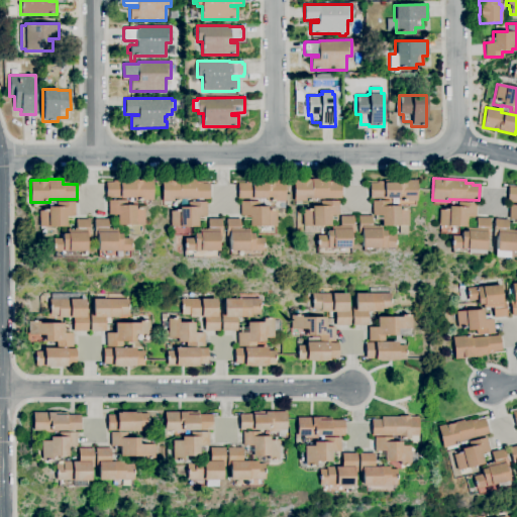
[(162,201),(162,179),(195,179),(195,182),(202,182),(202,184),(209,184),(209,199),(183,199),(183,201),(162,201)]
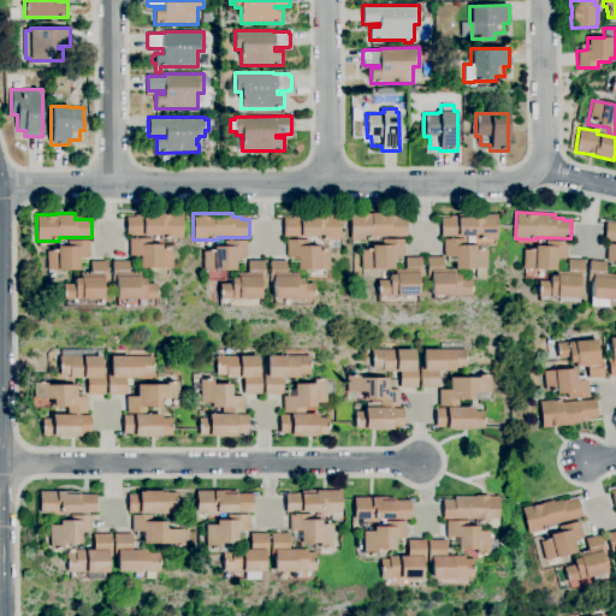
[(350,240),(350,214),(371,214),(371,213),(390,213),(390,217),(406,217),(406,237),(377,237),(377,240),(350,240)]
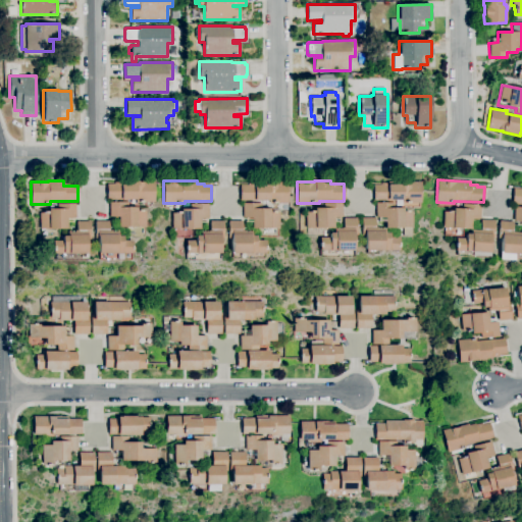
[(136,202),(136,200),(120,200),(107,200),(107,184),(120,184),(120,181),(139,181),(139,183),(143,183),(142,181),(154,181),(154,202),(136,202)]
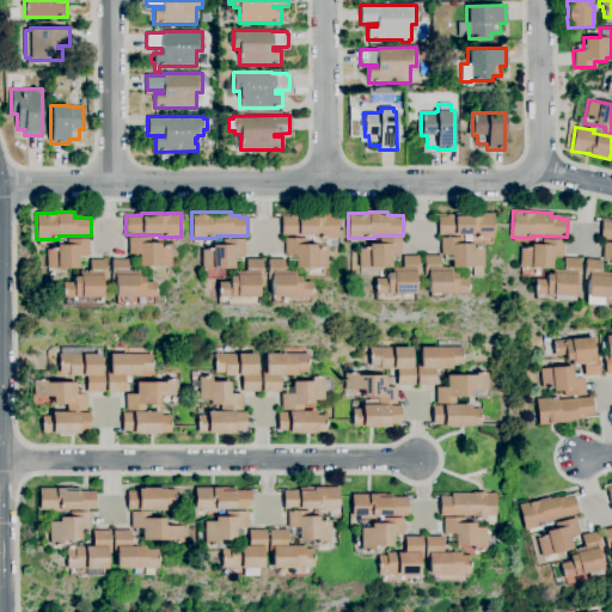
[(494,238),(471,238),(471,234),(454,234),(454,236),(438,236),(438,216),(446,216),(446,214),(454,214),(454,213),(494,213),(494,238)]
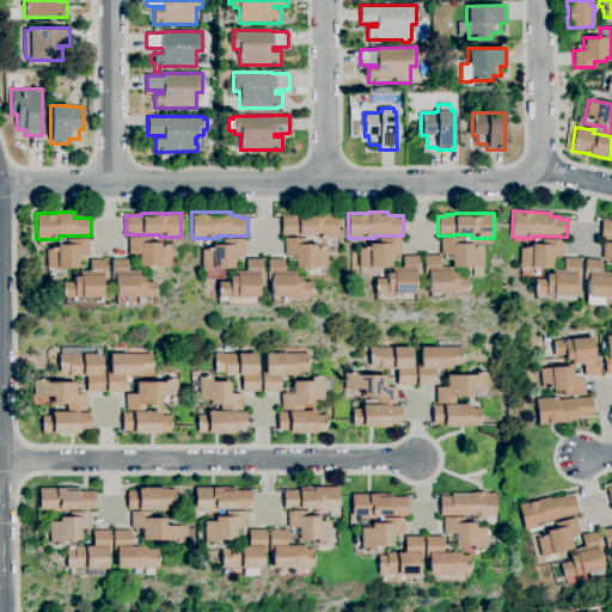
[(337,238),(316,239),(316,236),(298,236),(281,236),(281,216),(291,216),(291,215),(298,215),(298,216),(316,216),(316,215),(337,215),(337,238)]
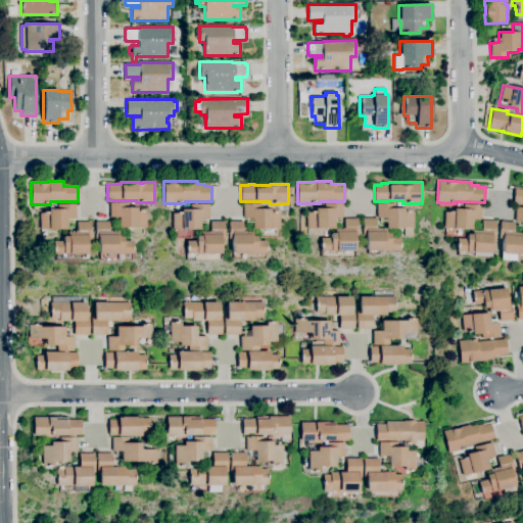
[(522,205),(513,205),(514,189),(522,189),(522,188),(522,205)]
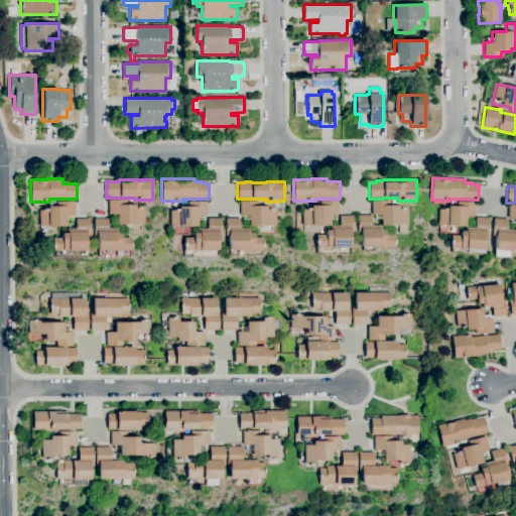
[(144,225),(117,225),(117,215),(108,215),(108,200),(124,200),(124,205),(135,205),(135,209),(137,209),(137,207),(140,207),(140,209),(144,209),(144,225)]
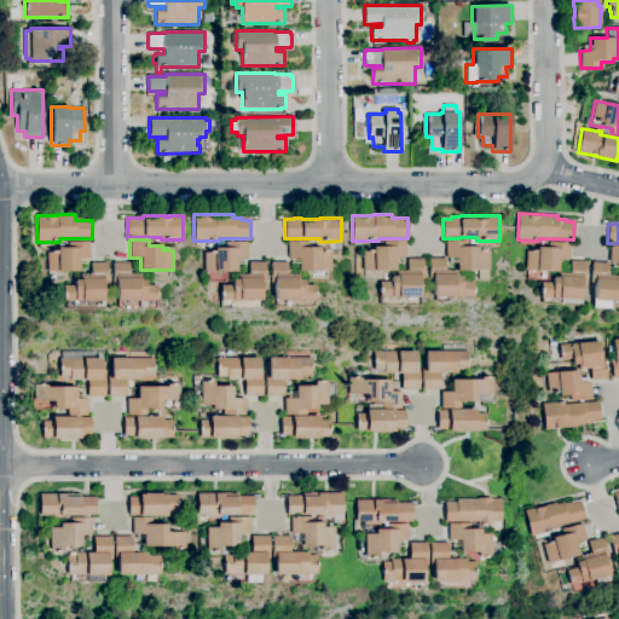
[(330,271),(298,271),(298,259),(288,259),(288,241),(310,241),(310,247),(320,247),(320,252),(330,252),(330,271)]
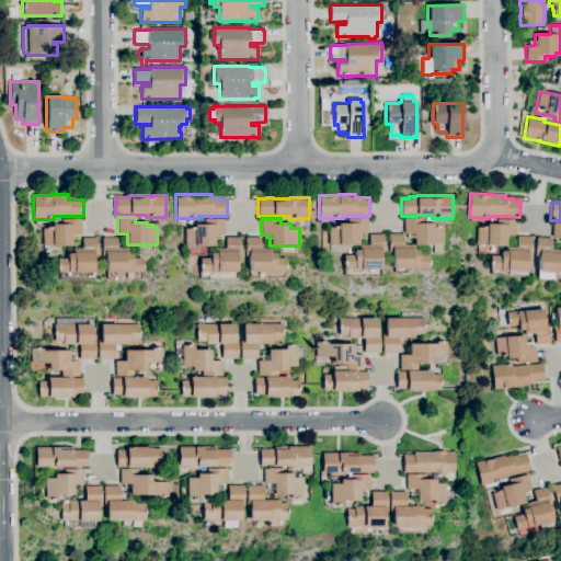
[(357,245),(338,244),(338,245),(328,245),(328,228),(333,228),(333,227),(338,227),(338,224),(347,224),(347,218),(367,218),(367,235),(358,235),(357,245)]
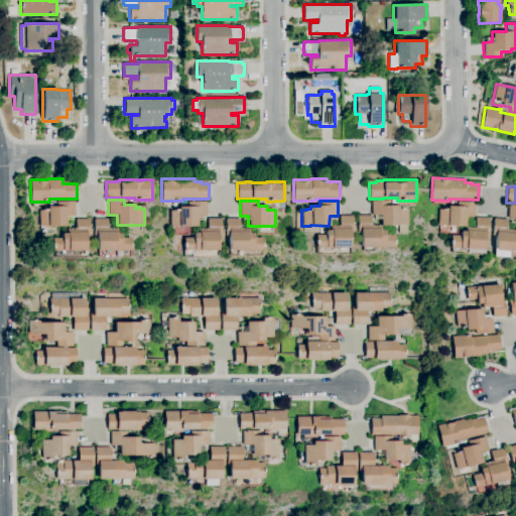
[(405,233),(398,233),(398,226),(380,225),(380,216),(371,216),(371,201),(390,201),(389,206),(398,206),(398,210),(400,210),(400,208),(403,208),(403,210),(407,210),(407,226),(405,226),(405,233)]
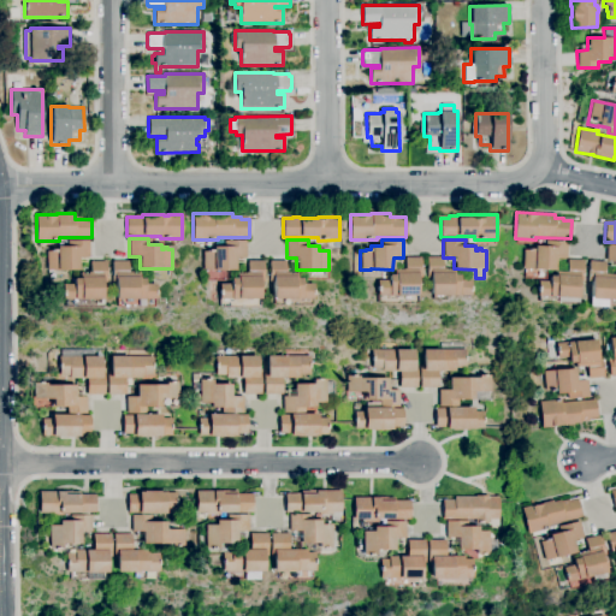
[(555,271),(522,268),(523,249),(528,249),(529,247),(535,248),(535,246),(544,246),(545,240),(567,242),(566,260),(556,259),(555,271)]
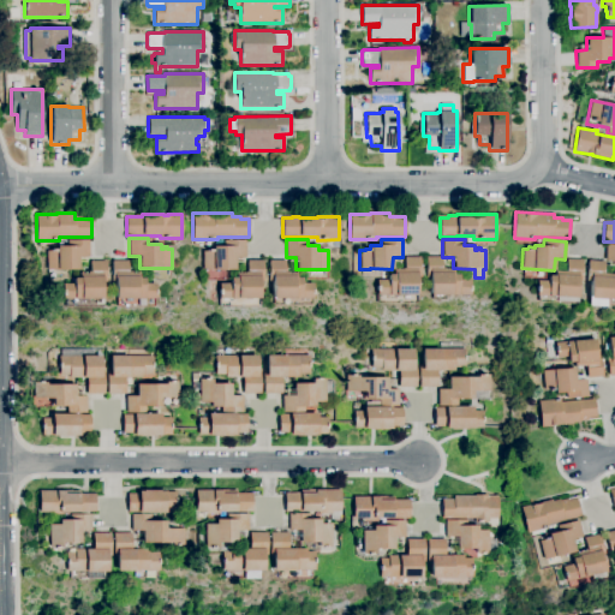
[(57,270),(46,270),(46,251),(51,251),(51,250),(55,250),(55,251),(57,251),(57,246),(57,243),(61,243),(61,246),(67,246),(67,240),(89,240),(89,258),(78,258),(78,270),(57,269),(57,270)]
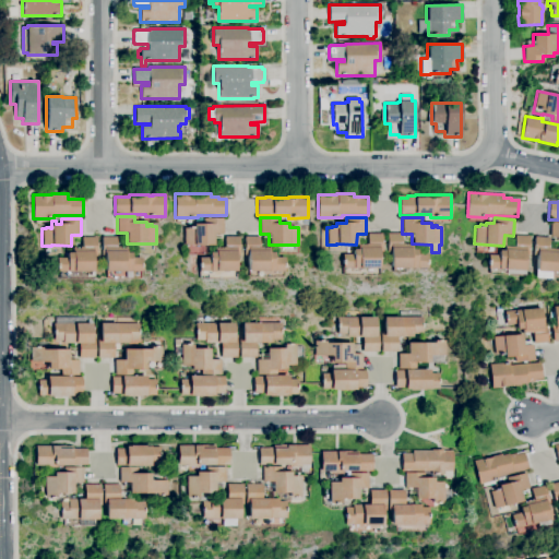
[(207,254),(201,254),(201,246),(193,245),(193,246),(183,246),(183,228),(189,228),(189,226),(192,226),(192,228),(193,228),(193,224),(203,224),(203,218),(224,218),(224,233),(222,233),(222,235),(214,235),(214,246),(207,246),(207,254)]
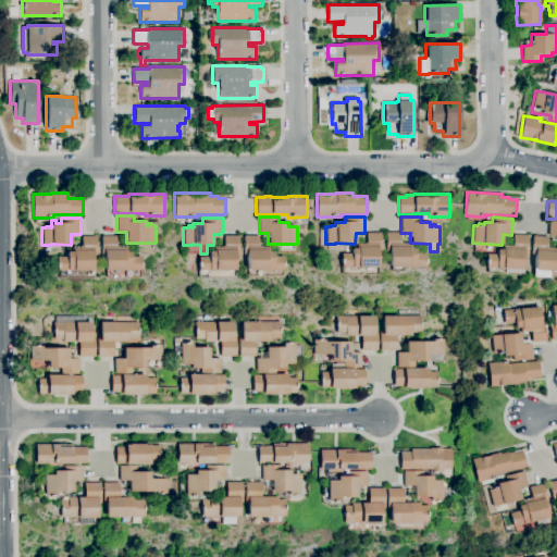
[(378,268),(357,268),(357,267),(341,268),(341,254),(350,254),(350,248),(356,248),(356,244),(363,244),(363,243),(366,243),(366,233),(380,233),(381,252),(378,252),(378,268)]
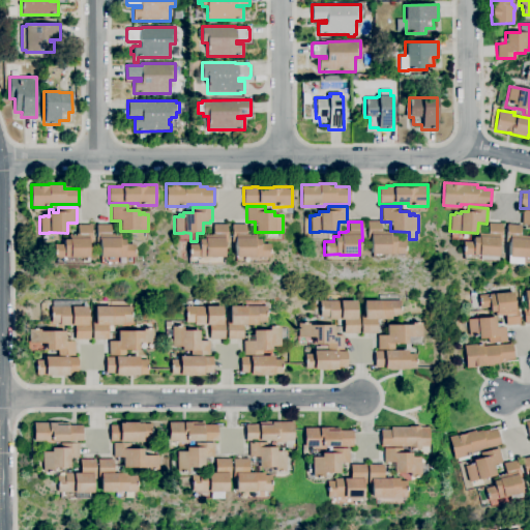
[(395,255),(389,255),(370,255),(370,239),(366,239),(366,222),(381,222),(381,231),(383,231),(383,232),(390,232),(390,236),(395,236),(395,240),(405,240),(405,254),(395,254),(395,255)]
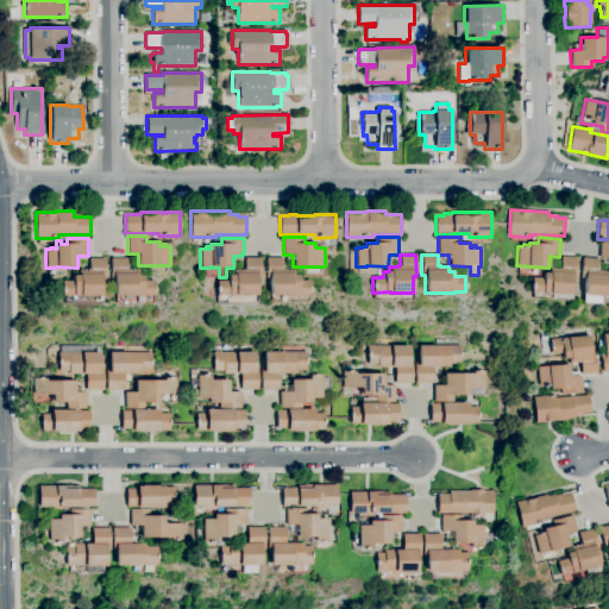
[(571,299),(551,297),(551,293),(550,293),(550,294),(531,293),(532,277),(544,278),(544,272),(548,272),(550,268),(560,269),(562,257),(577,258),(576,278),(571,278),(570,294),(572,294),(571,299)]
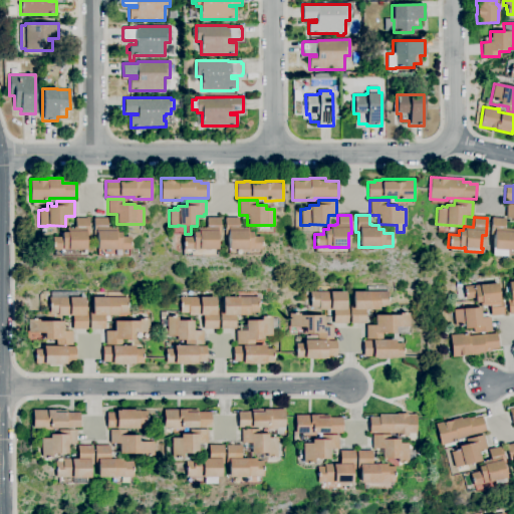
[(85,254),(72,254),(72,250),(67,250),(61,250),(51,250),(51,237),(61,237),(61,233),(66,232),(66,229),(72,229),(72,227),(74,227),(74,218),(88,218),(88,235),(85,235),(85,250),(85,254)]
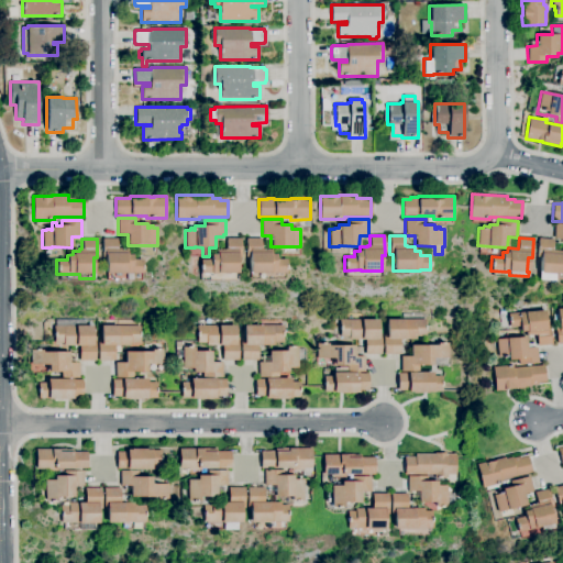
[(143,274),(106,274),(106,257),(102,257),(102,239),(117,239),(117,249),(120,249),(120,250),(127,251),(127,254),(132,254),(132,260),(143,260),(143,274)]
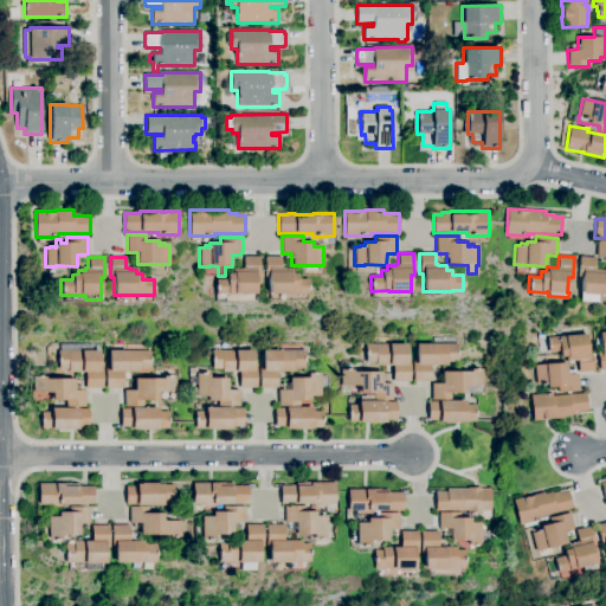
[(227,295),(227,294),(216,294),(216,279),(227,279),(227,274),(232,274),(232,269),(240,269),(240,268),(244,268),(243,257),(259,257),(259,277),(256,277),(256,294),(233,294),(233,295),(227,295)]
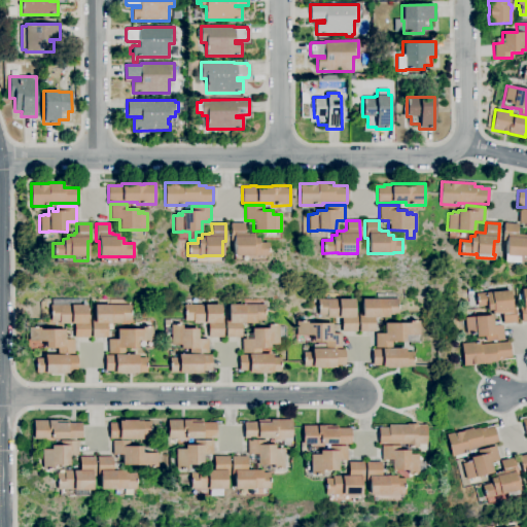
[(269,255),(258,255),(234,255),(234,241),(230,241),(230,223),(244,223),(244,233),(246,233),(246,234),(253,234),(253,238),(258,238),(258,243),(269,242),(269,255)]
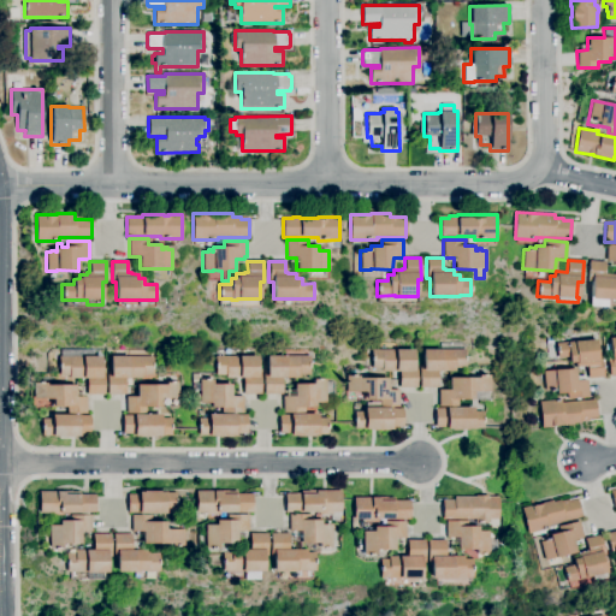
[(615,300),(612,300),(612,301),(590,298),(591,282),(587,282),(588,261),(605,262),(604,274),(615,274),(615,279),(615,300)]
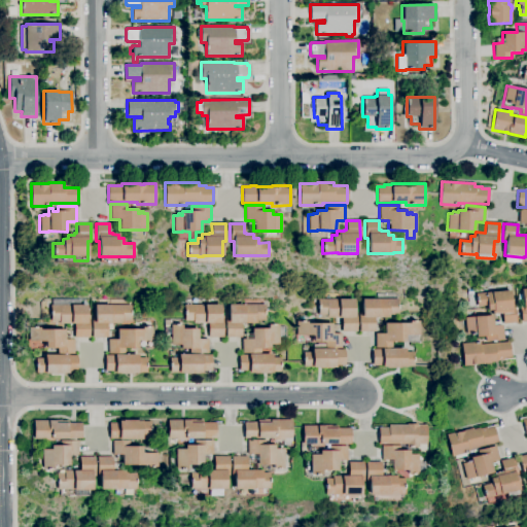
[(503,323),(502,313),(493,314),(493,310),(488,311),(488,306),(478,307),(477,293),(511,290),(513,306),(516,305),(517,322),(503,323)]
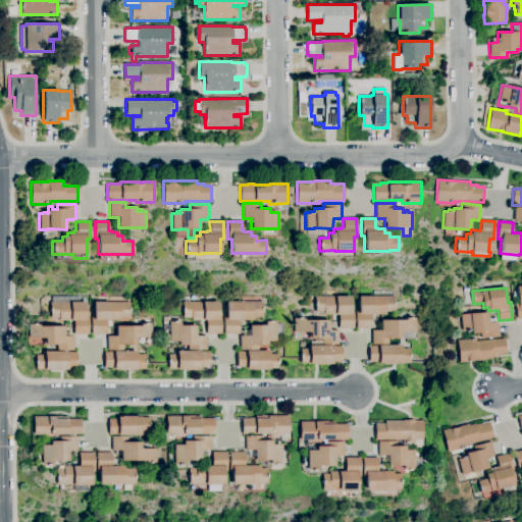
[(354,328),(338,328),(338,315),(335,315),(324,314),(324,312),(315,312),(315,296),(335,297),(335,296),(352,296),(351,309),(354,309),(354,328)]
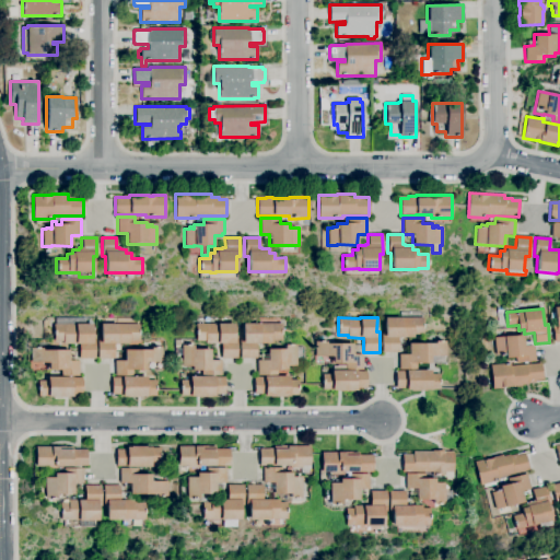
[(398,352),(382,352),(382,331),(385,331),(385,317),(423,318),(423,335),(415,335),(415,338),(401,338),(401,337),(398,337),(398,352)]
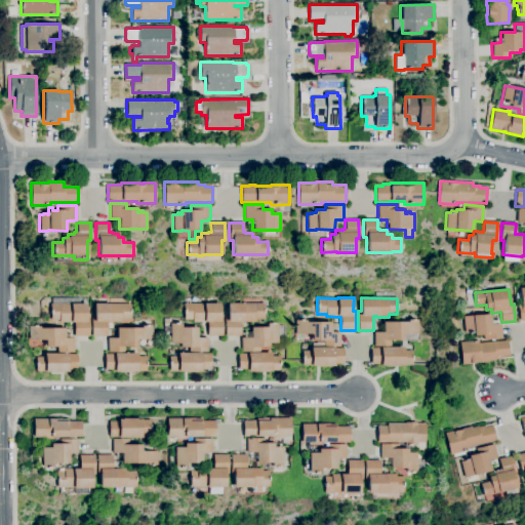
[(90,336),(74,336),(74,323),(59,323),(59,320),(50,320),(50,304),(71,304),(87,304),(87,318),(90,318),(90,336)]
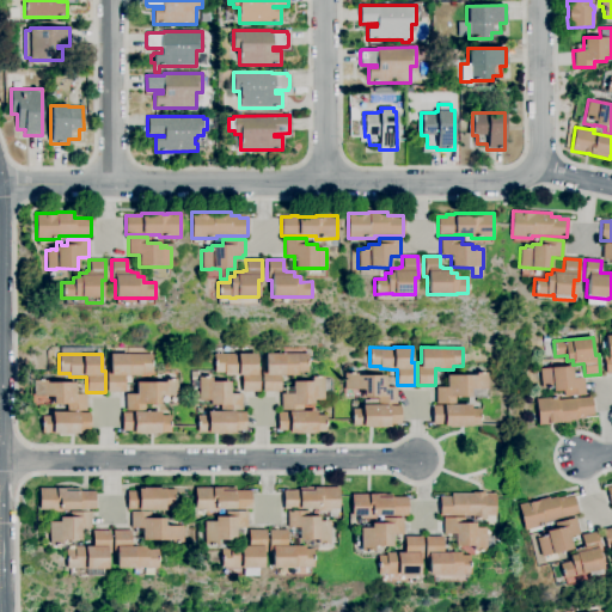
[(126,392),(108,392),(108,371),(110,371),(110,354),(128,354),(153,354),(153,373),(142,373),(142,375),(129,375),(129,377),(126,377),(126,392)]
